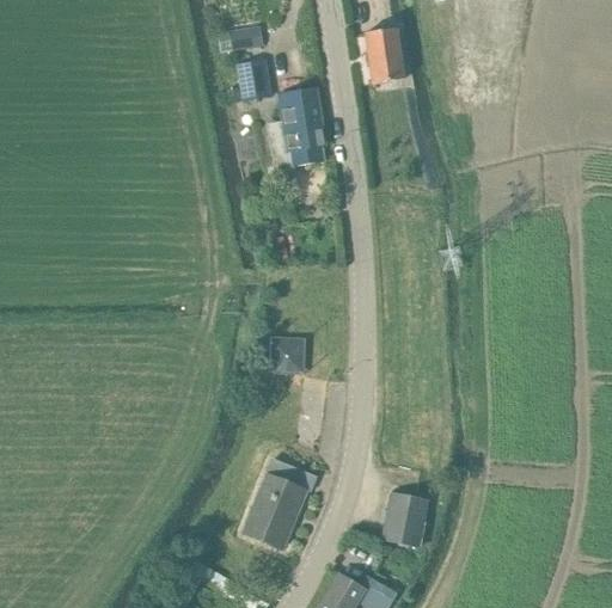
[(262,44),(259,25),(228,30),(232,49),(262,44)]
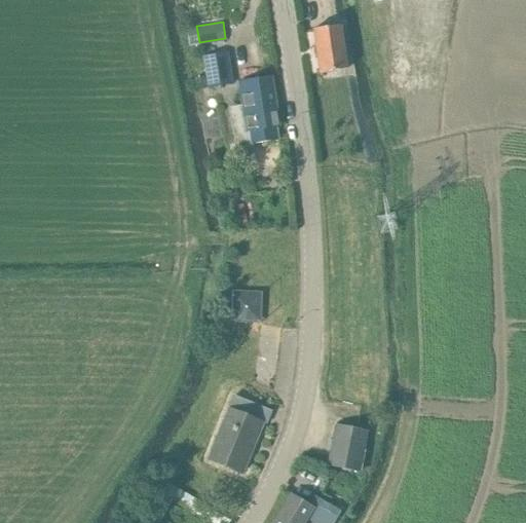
[(312,28),(318,71),(345,67),(339,24),(312,28)]
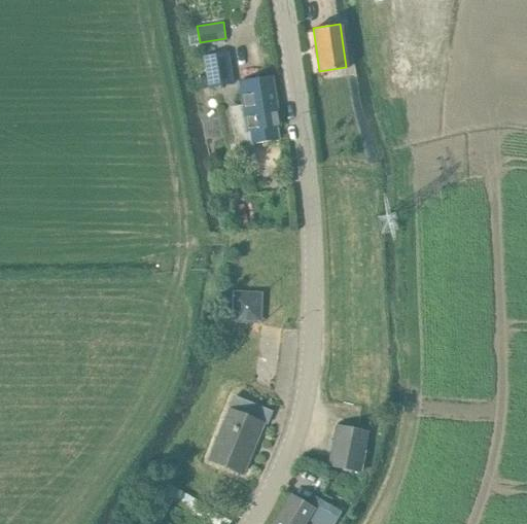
[(227,50),(203,55),(208,85),(233,81),(227,50)]
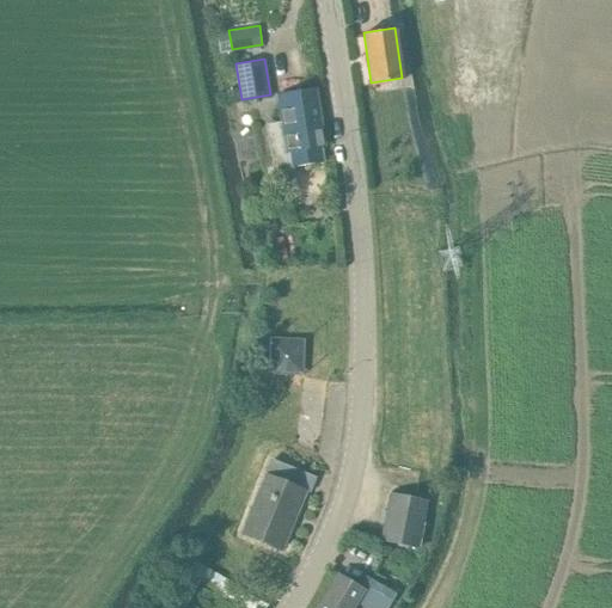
[(282,120),(267,123),(273,164),(289,161),(291,165),(293,165),(294,165),(325,160),(323,145),(325,145),(316,87),(277,93),(282,120)]
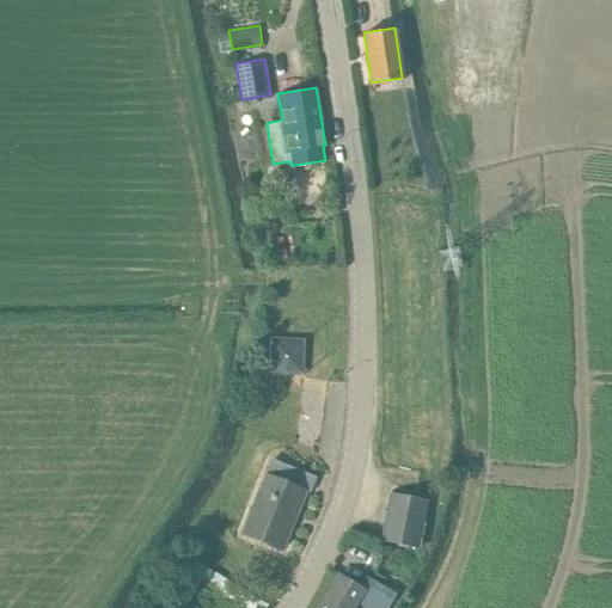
[(274,212),(261,214),(263,227),(275,225),(274,212)]
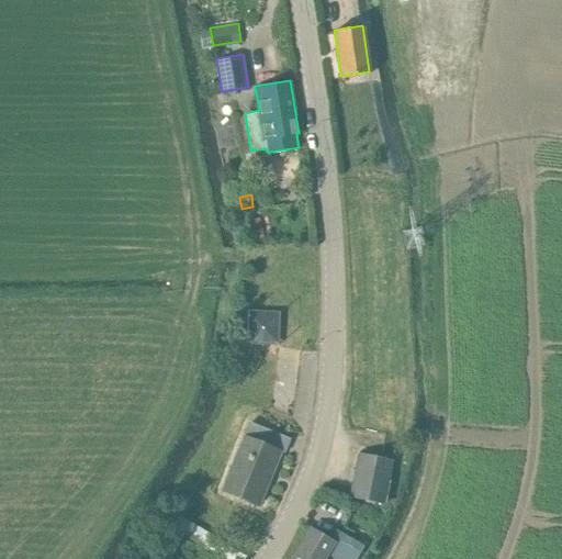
[(272,429),(250,421),(223,489),(259,503),(280,449),(256,439),(261,426),(271,431),(272,429)]
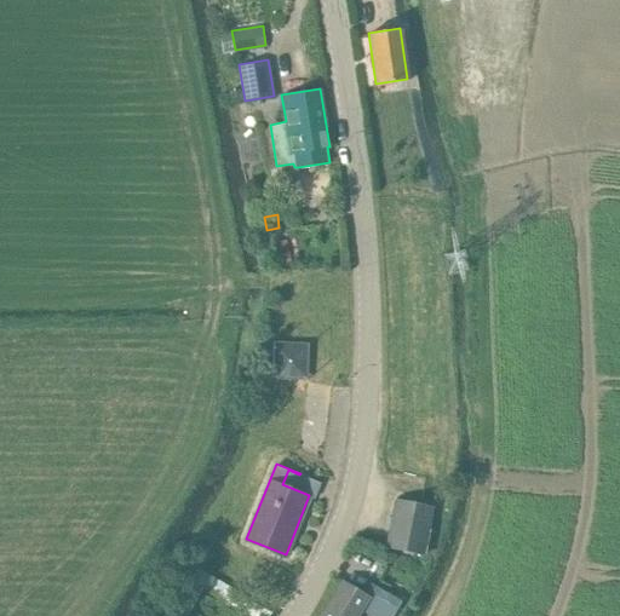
[(424,552),(432,505),(395,498),(385,545),(424,552)]
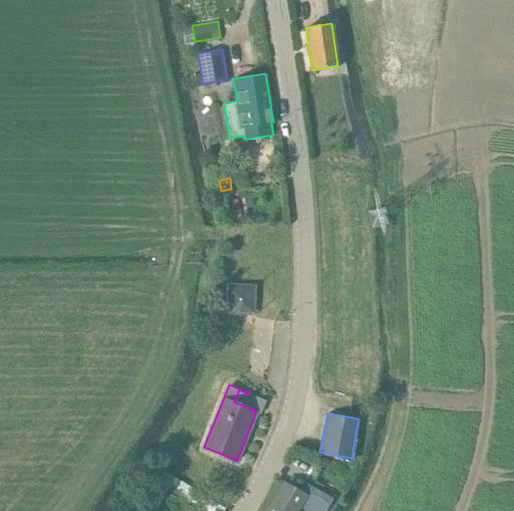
[(294,510),(298,504),(309,510),(323,510),(332,497),(310,484),(304,494),(284,482),(265,510),(294,510)]
